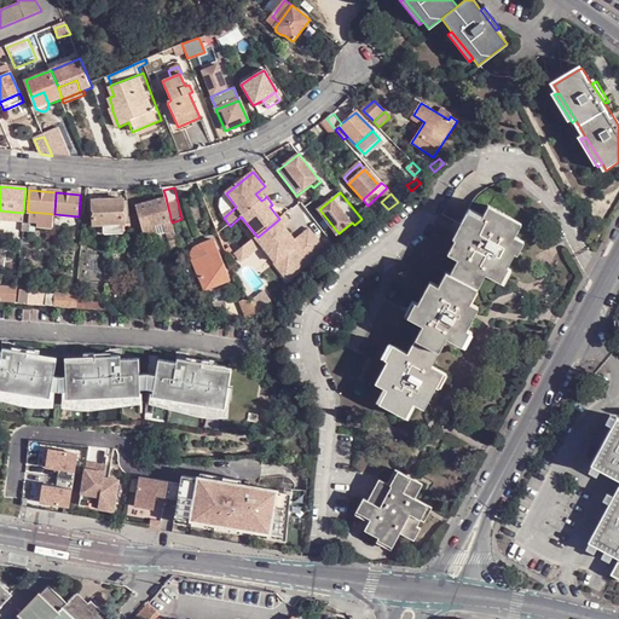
[(158,225),(172,223),(167,203),(166,197),(136,206),(143,230),(158,225)]
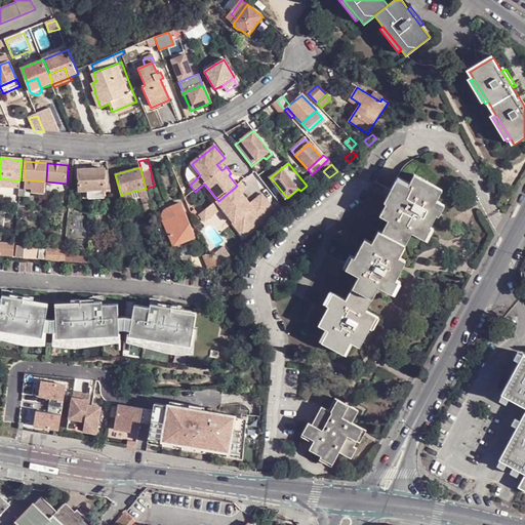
[(91,192),(105,191),(106,191),(106,169),(79,170),(80,191),(91,192)]
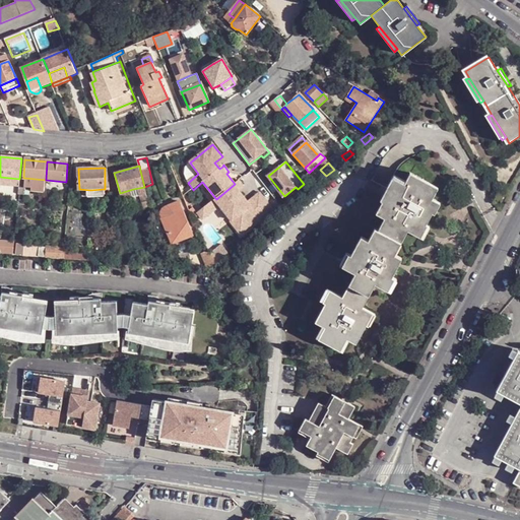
[(382,231),(405,242),(411,230),(426,237),(431,224),(430,223),(437,212),(439,213),(444,202),(436,198),(443,187),(414,173),(408,184),(396,177),(384,200),(386,201),(380,213),(388,218),(382,231)]
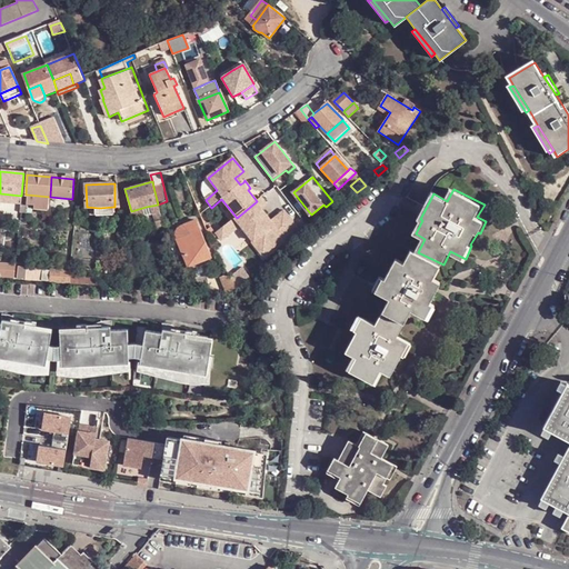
[(21,202),(21,196),(0,193),(0,200),(2,200),(21,202)]
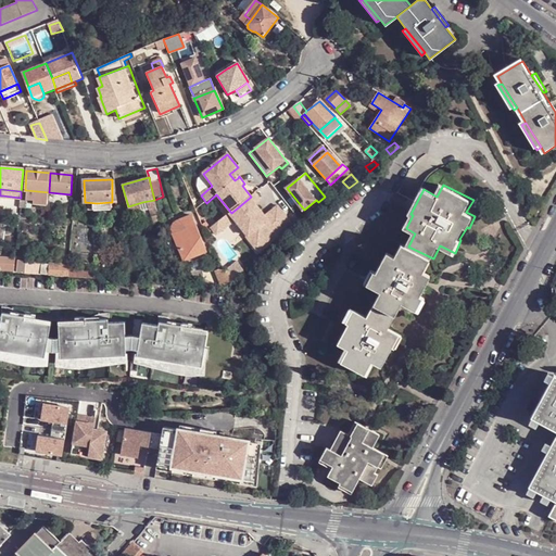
[(25,199),(47,201),(48,199),(49,192),(26,190),(25,199)]
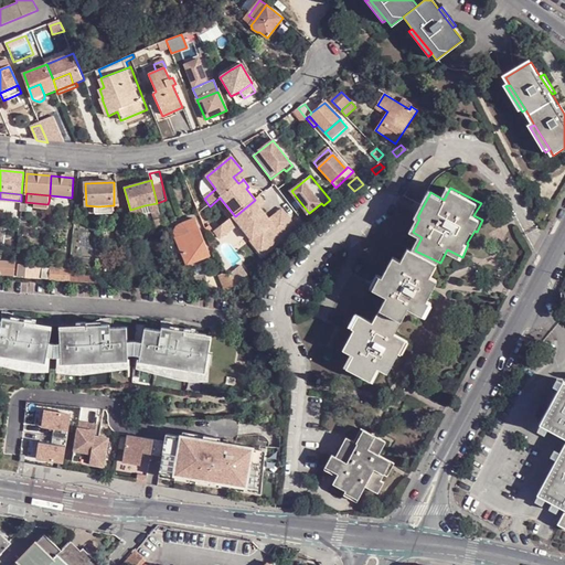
[(235,216),(225,224),(232,232),(241,225),(253,241),(251,242),(257,248),(264,243),(269,249),(297,227),(290,219),(277,230),(270,221),(260,208),(266,203),(260,196),(255,200),(235,216)]
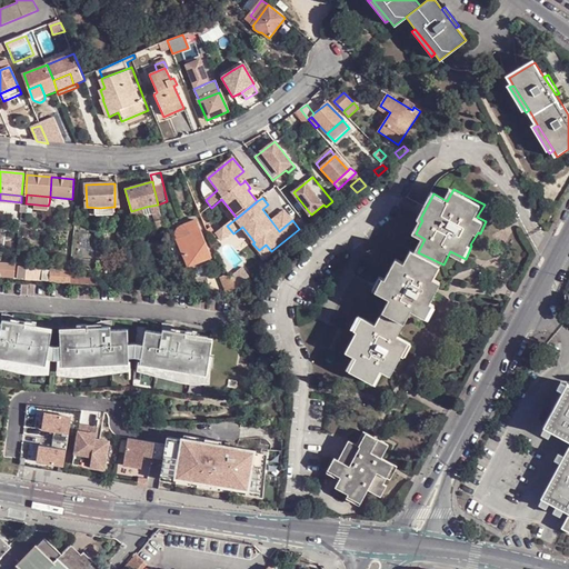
[(160,210),(158,205),(146,207),(148,215),(152,213),(160,210)]
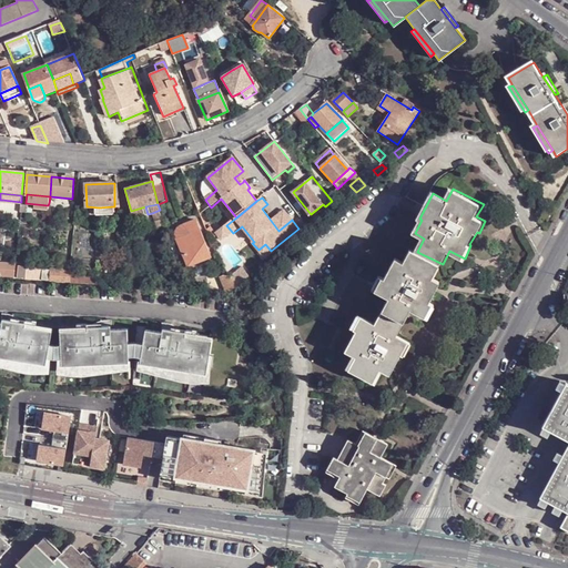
[(148,214),(145,206),(131,211),(133,217),(148,214)]
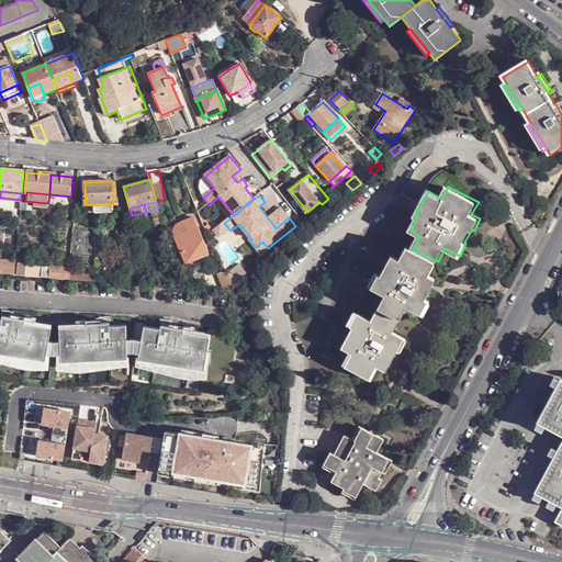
[(281,209),(269,220),(276,228),(289,217),(281,209)]
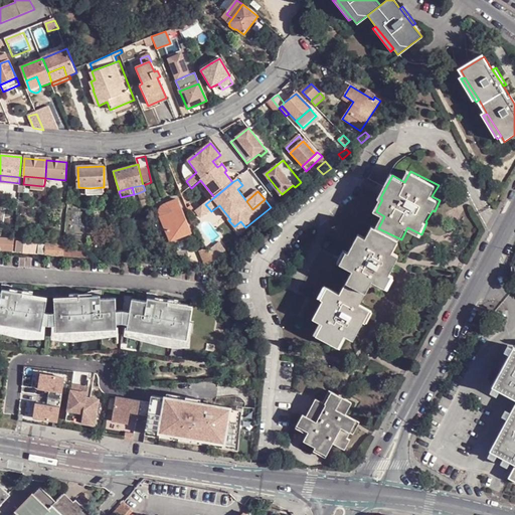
[(162,216),(163,222),(170,241),(191,233),(178,201),(168,205),(166,206),(163,211),(162,216)]
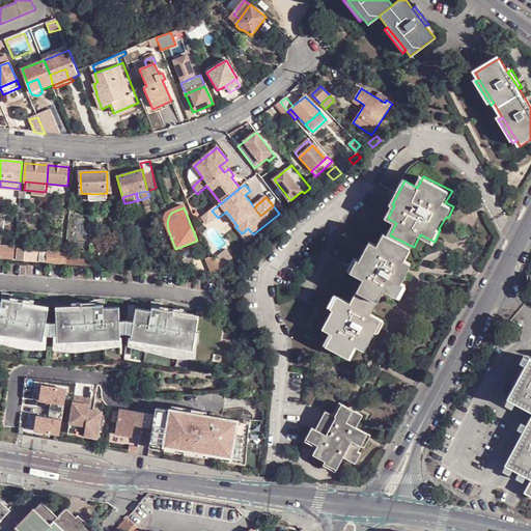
[(212,211),(202,219),(207,226),(218,218),(212,211)]
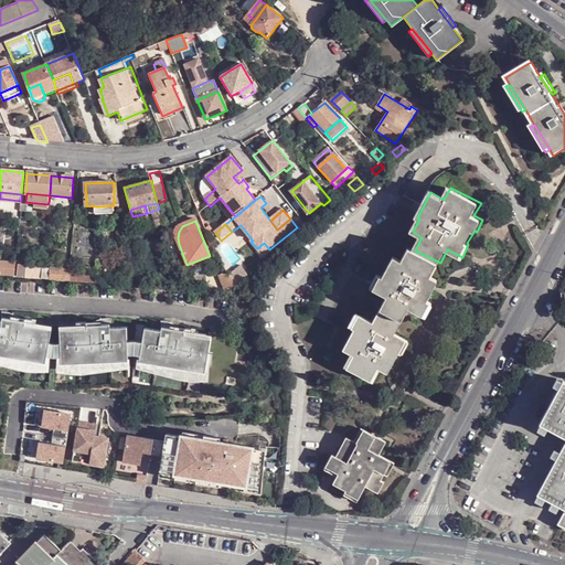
[(264,243),(257,248),(262,255),(269,249),(264,243)]
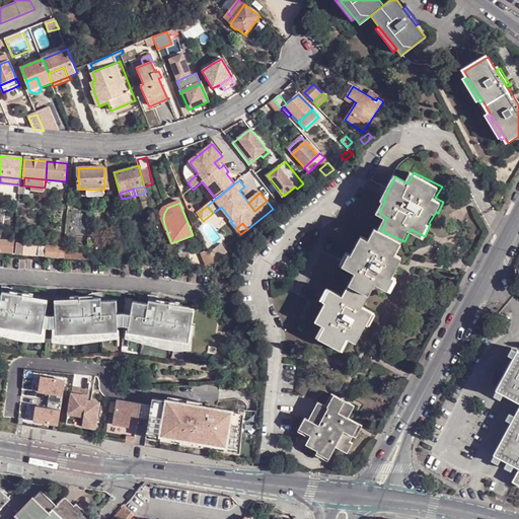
[(397,253),(404,241),(381,230),(377,228),(371,239),(364,236),(354,254),(352,253),(346,266),(359,273),(352,284),(372,294),(378,283),(391,289),(397,278),(394,277),(404,257),(397,253)]
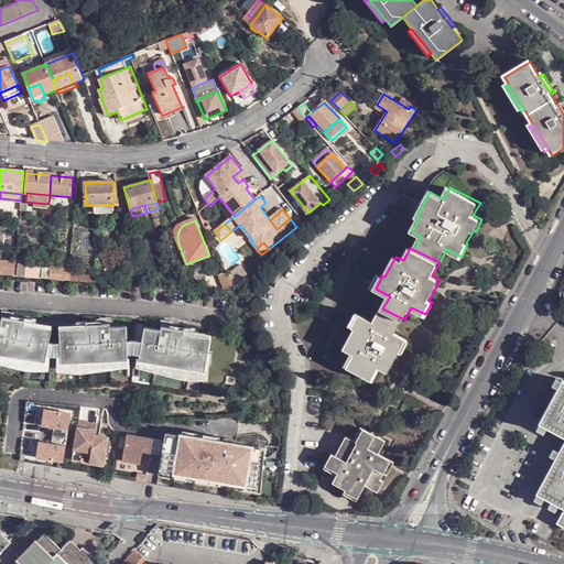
[(0,275),(13,277),(14,266),(1,264),(1,261),(0,261),(0,275)]
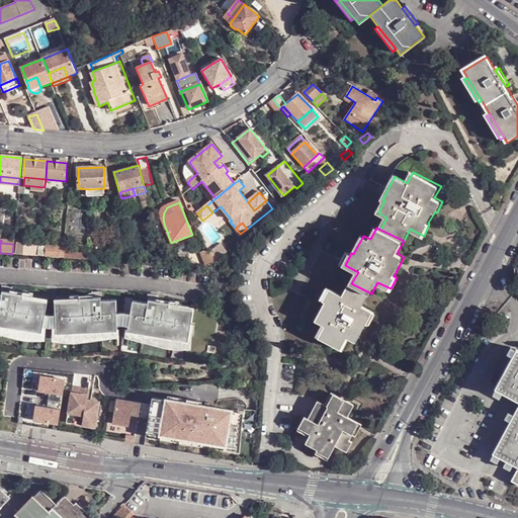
[(17,257),(27,257),(27,255),(27,245),(27,241),(19,241),(17,257)]
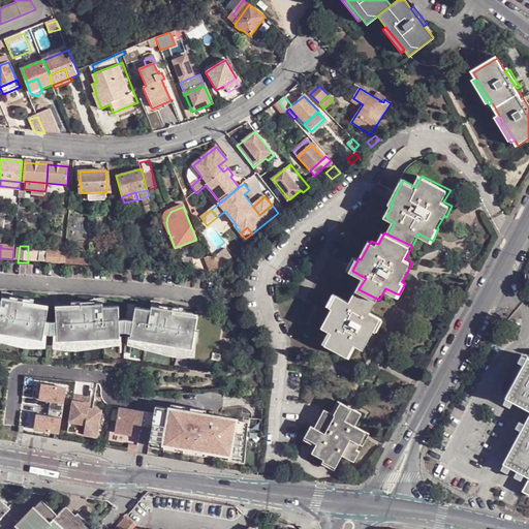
[(225,249),(209,256),(224,265),(231,258),(228,254),(225,249)]
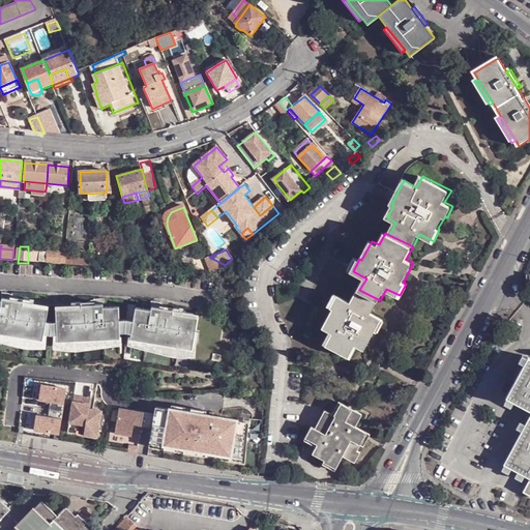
[(234,251),(229,255),(232,259),(237,256),(234,251)]
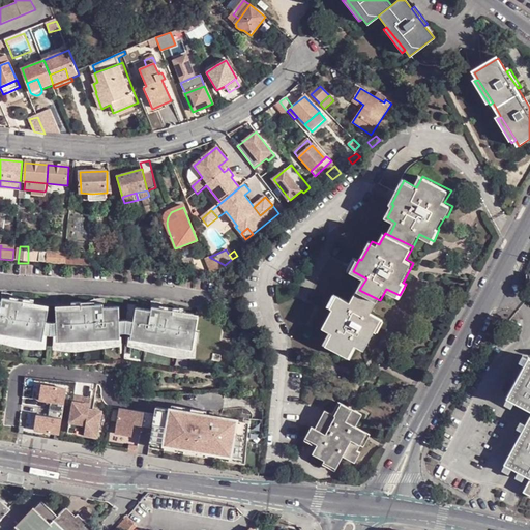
[(47,263),(58,263),(58,254),(47,253),(47,263)]
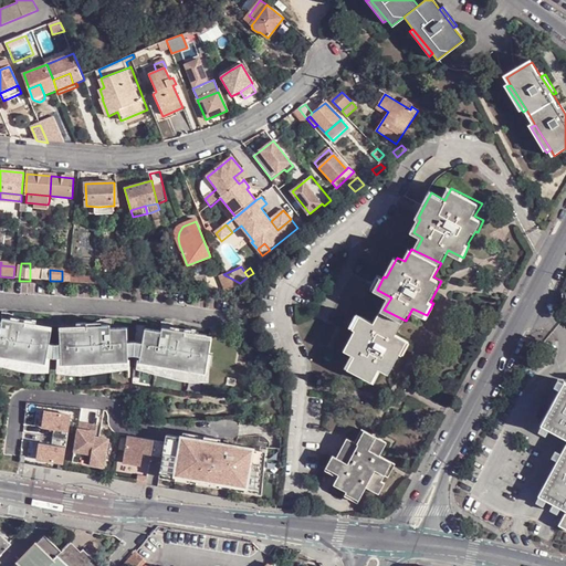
[(223,291),(218,278),(216,274),(206,275),(206,283),(207,291),(223,291)]
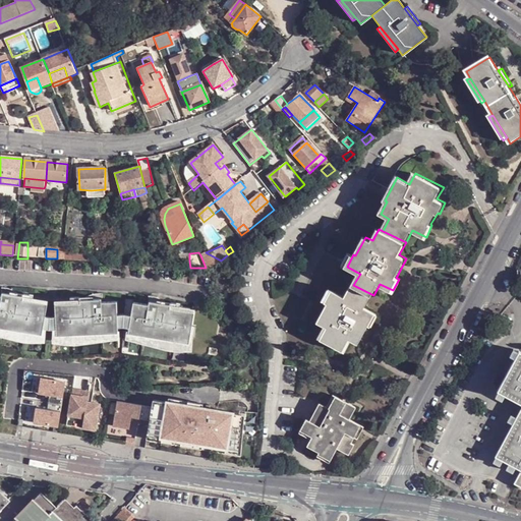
[(206,252),(204,254),(205,256),(209,259),(212,264),(217,262),(218,264),(221,261),(206,252)]
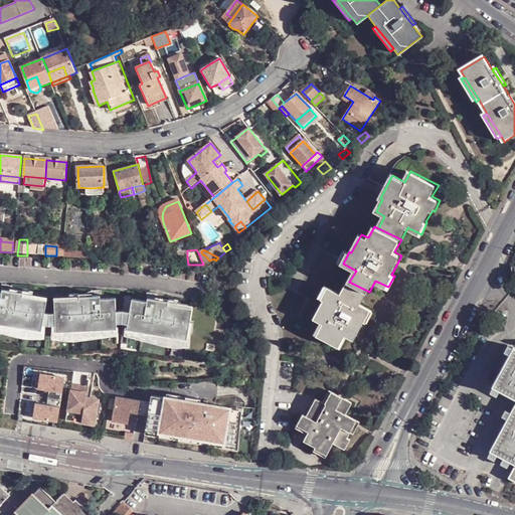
[(204,267),(208,267),(214,261),(215,261),(214,259),(209,261),(206,256),(202,253),(201,251),(198,252),(203,265),(204,267)]
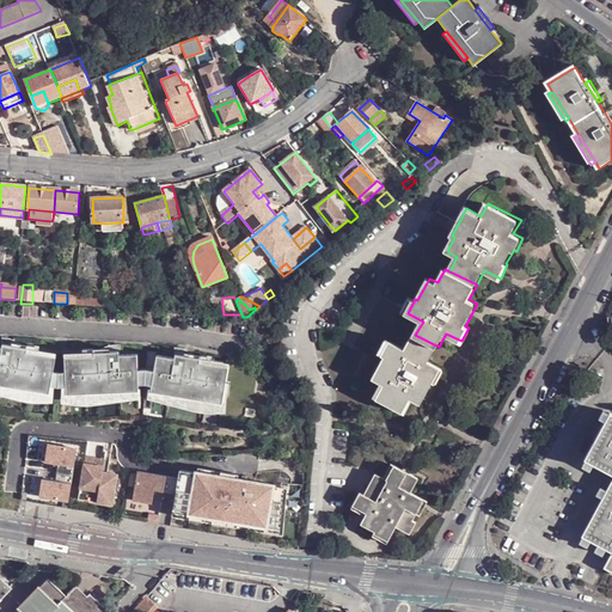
[(430,362),(439,347),(415,335),(408,349),(392,341),(384,355),(387,357),(375,379),(387,385),(379,399),(405,414),(412,399),(424,405),(444,369),(430,362)]
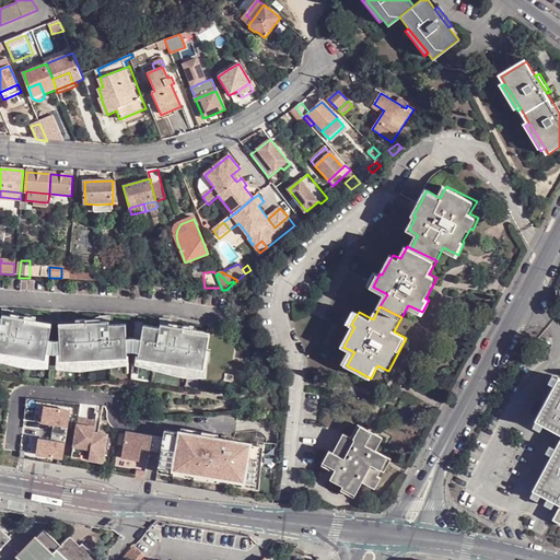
[(2,317),(0,317),(0,351),(46,359),(51,326),(25,322),(26,317),(2,314),(2,317)]
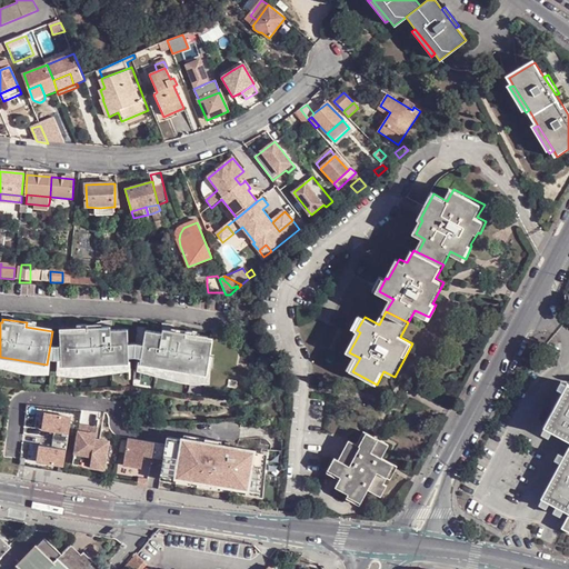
[(88,330),(60,331),(61,345),(61,346),(61,359),(62,366),(129,362),(129,343),(128,329),(111,329),(111,326),(88,327),(88,330)]
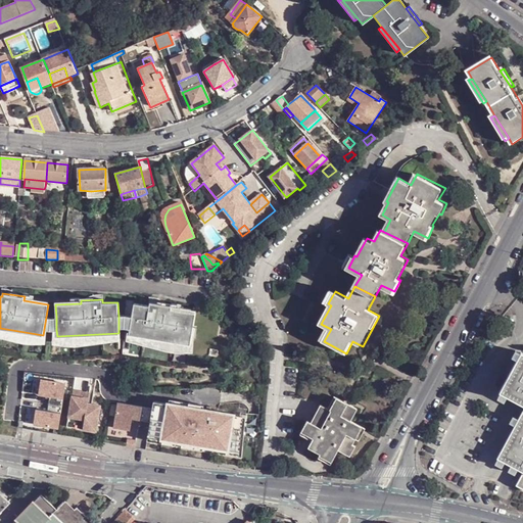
[(149,305),(134,302),(132,316),(130,329),(129,334),(190,344),(195,313),(171,308),(172,305),(150,302),(149,305)]
